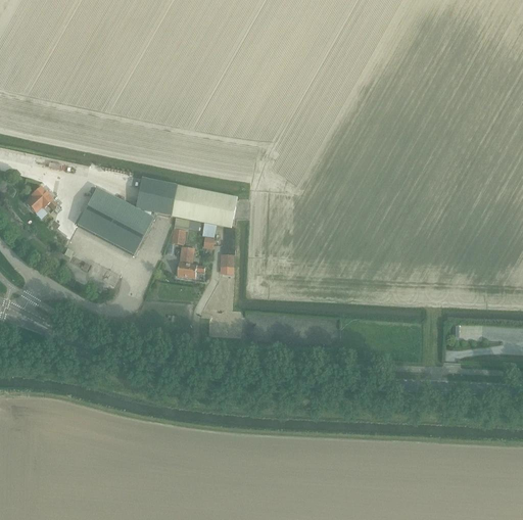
[(232,227),(238,196),(141,177),(135,207),(232,227)]
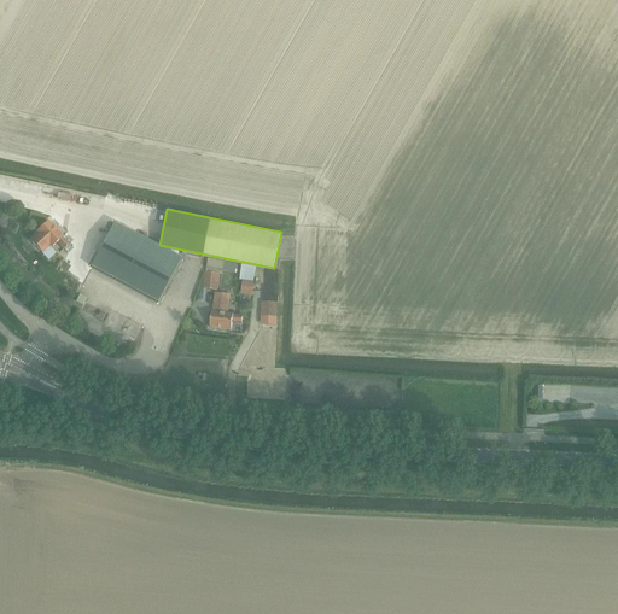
[(38,231),(30,238),(42,250),(50,244),(51,245),(57,239),(64,246),(69,241),(48,218),(36,229),(38,231)]
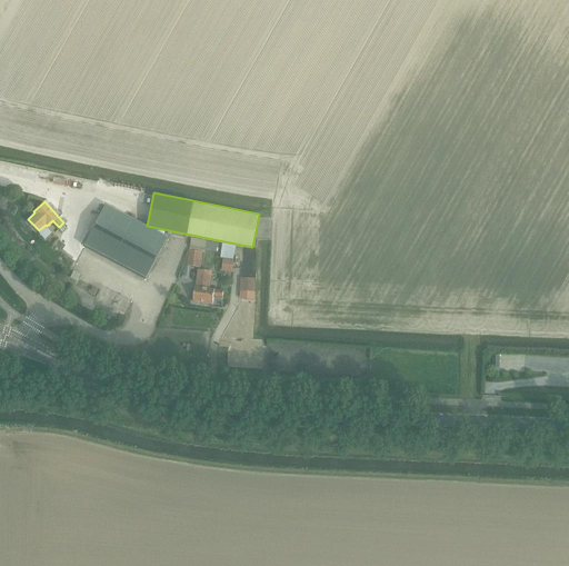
[(106,204),(85,244),(146,277),(167,237),(106,204)]
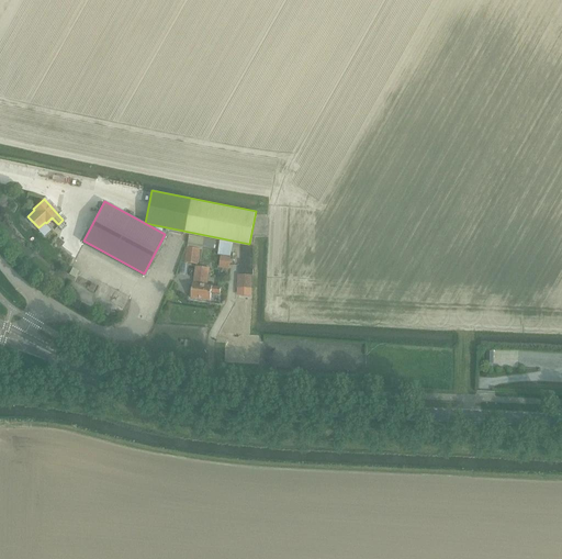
[(63,220),(58,224),(62,228),(67,224),(63,220)]
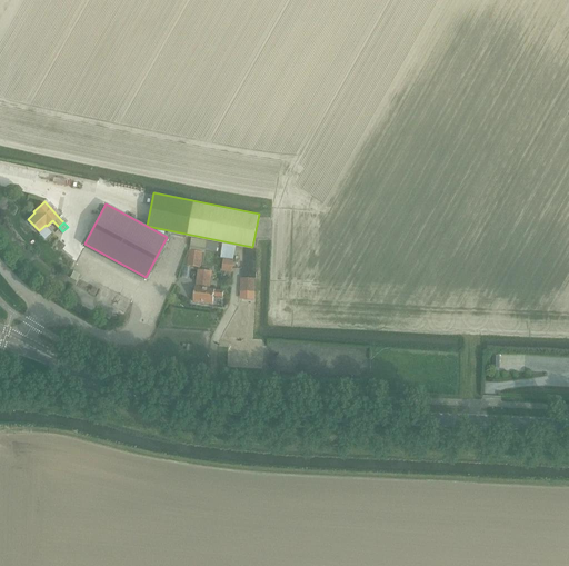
[(199,265),(201,250),(206,250),(207,238),(192,236),(190,248),(188,264),(199,265)]
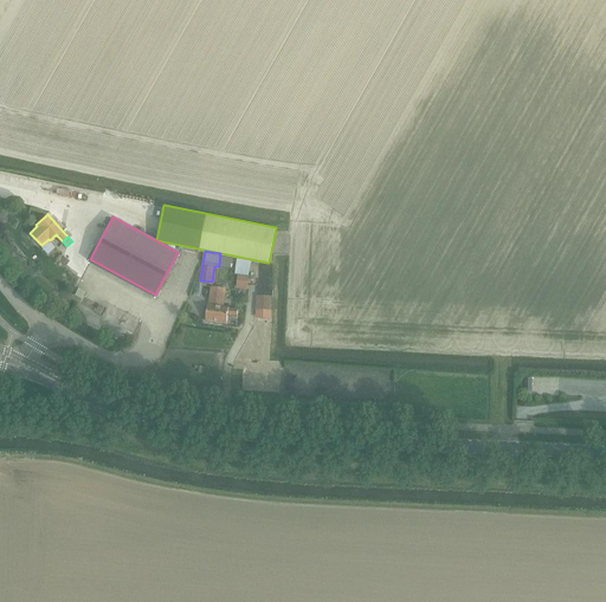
[(238,273),(237,286),(247,287),(249,274),(238,273)]
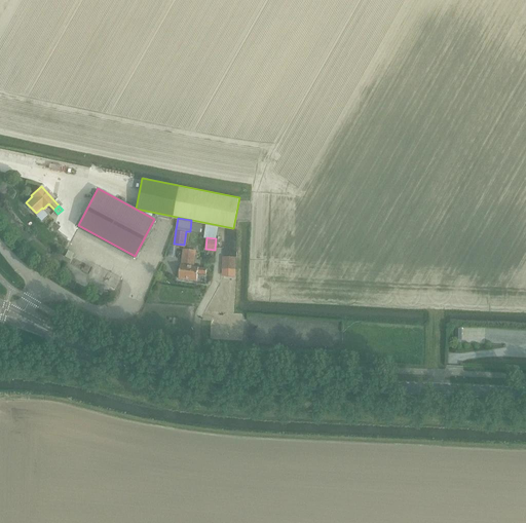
[(236,268),(236,254),(234,253),(234,243),(227,243),(227,255),(223,255),(222,268),(236,268)]
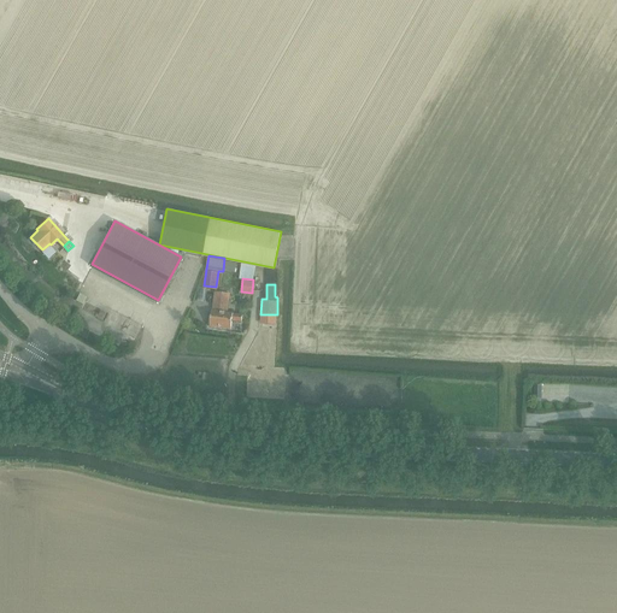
[(242,320),(242,313),(227,311),(229,292),(216,289),(212,308),(210,324),(231,326),(233,319),(242,320)]
